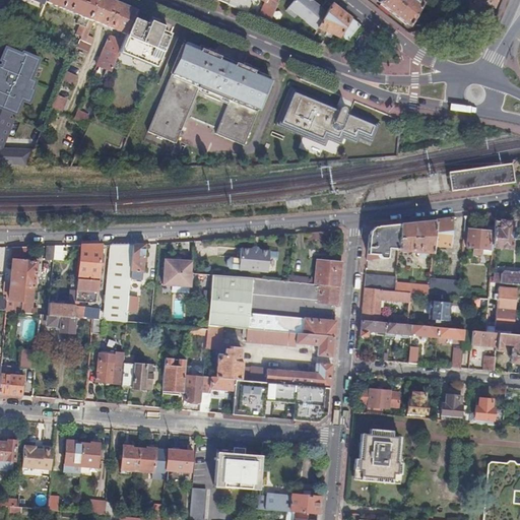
[(81,38),(96,0),(47,0),(47,3),(79,17),(81,22),(76,36),(81,38)]
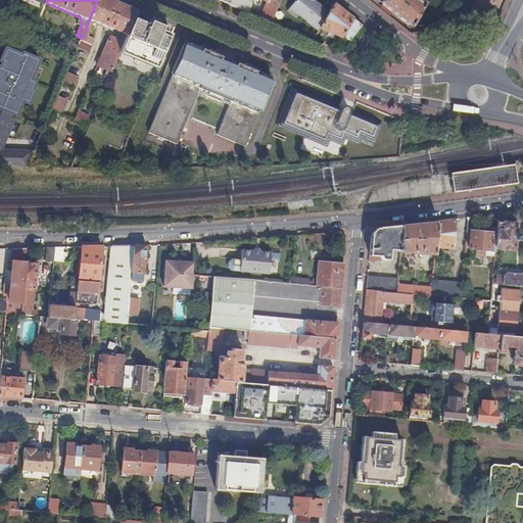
[(134,20),(137,11),(117,3),(109,0),(97,0),(82,38),(78,49),(88,53),(94,40),(88,37),(94,25),(93,22),(124,35),(121,41),(111,37),(108,39),(97,67),(107,72),(104,79),(108,81),(122,48),(134,20)]
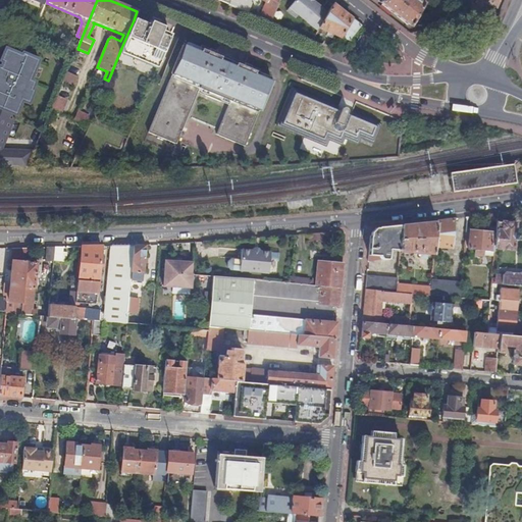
[(260,18),(271,22),(278,5),(270,0),(230,0),(228,5),(249,13),(252,4),(249,0),(260,0),(266,3),(260,18)]
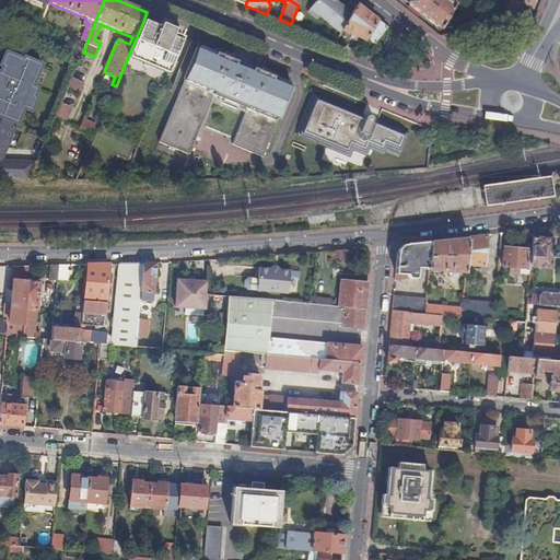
[(341,34),(342,32),(352,15),(333,0),(317,0),(307,12),(317,20),(321,16),(341,34)]
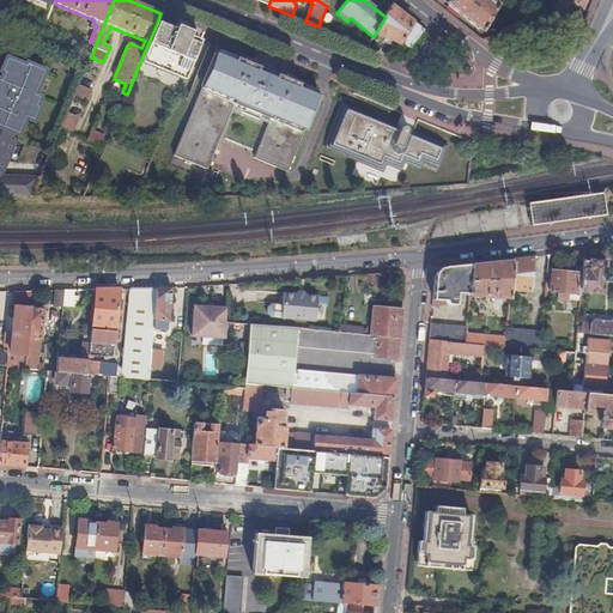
[(495,8),(484,0),(450,0),(448,4),(466,18),(483,30),(495,8)]
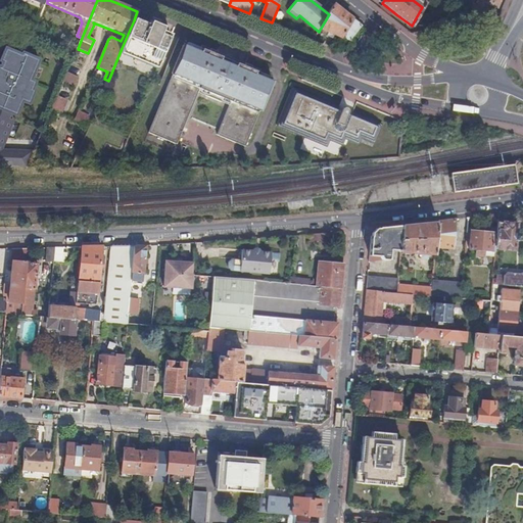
[(342,39),(352,20),(334,5),(329,14),(320,30),(342,39)]
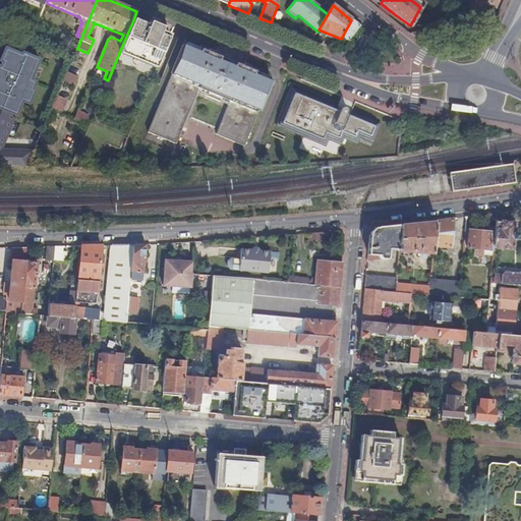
[(159,64),(171,36),(133,20),(121,48),(127,51),(127,53),(152,63),(153,61),(159,64)]
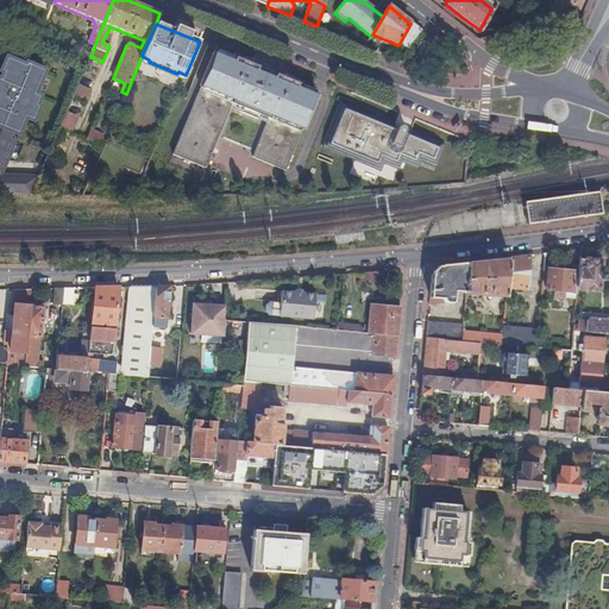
[(410,24),(399,45),(408,49),(410,45),(421,31),(410,24)]
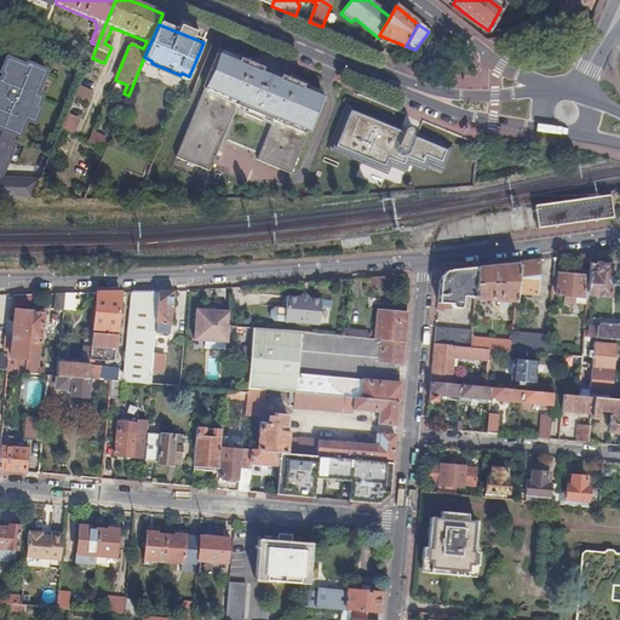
[(264,119),(282,76),(263,68),(257,65),(240,59),(239,63),(218,55),(204,87),(206,89),(177,158),(210,172),(237,107),(246,112),(245,115),(263,122),(264,119)]
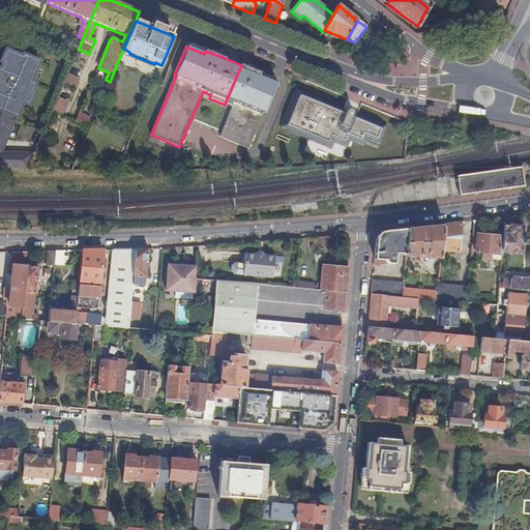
[(10,61),(13,54),(6,51),(0,64),(3,65),(5,59),(10,61)]
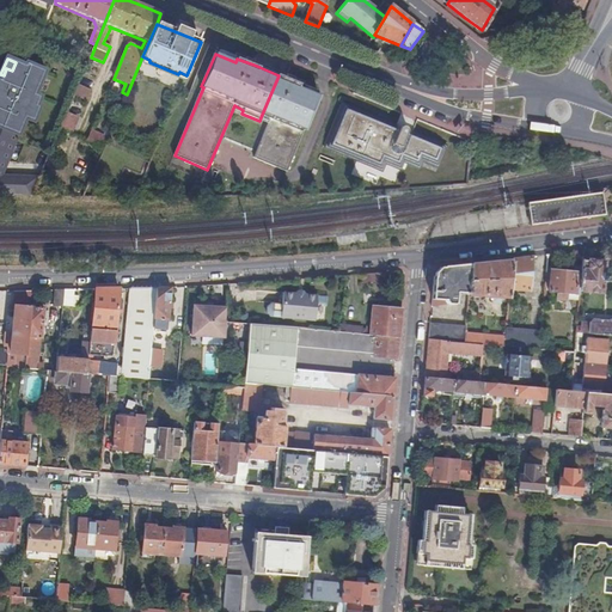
[(0,129),(2,130),(29,65),(26,63),(26,67),(16,62),(12,71),(6,68),(4,75),(1,81),(0,80),(0,129)]
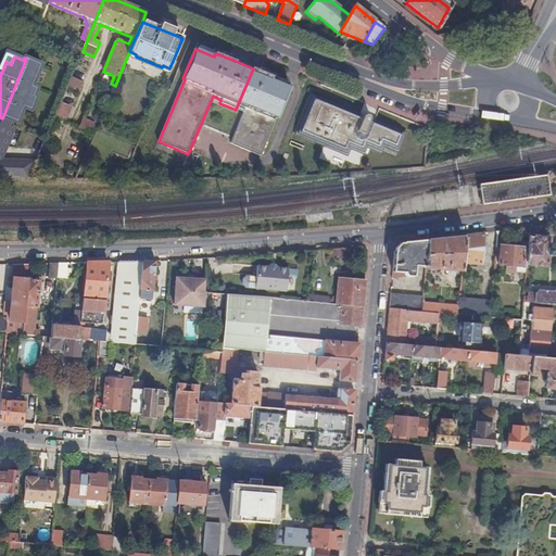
[(42,65),(26,59),(2,118),(15,124),(17,125),(24,110),(25,110),(34,88),(33,87),(42,65)]
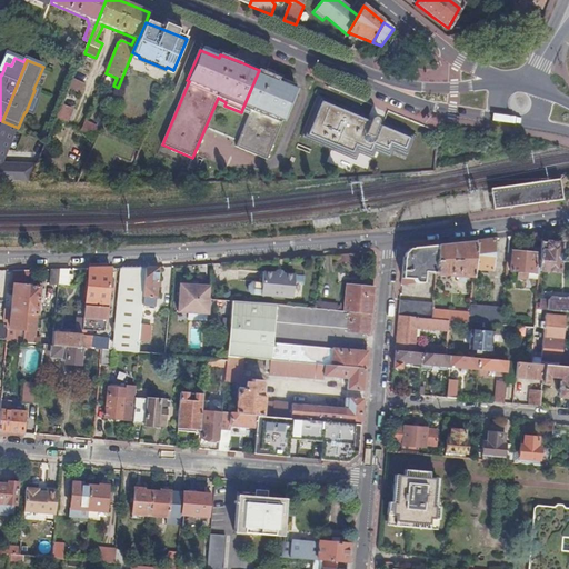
[(241,62),(259,70),(260,67),(242,60),(241,62)]
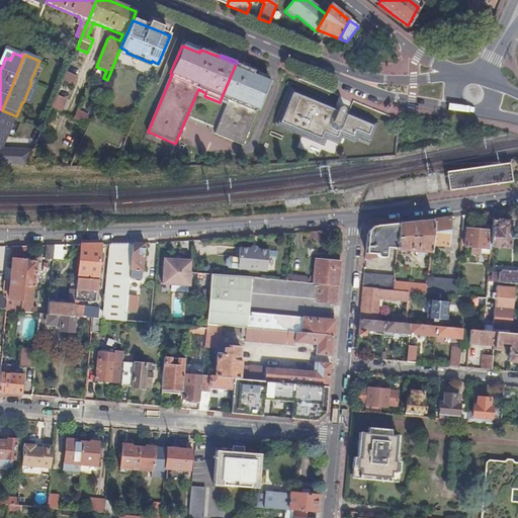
[(236,64),(221,99),(229,102),(216,135),(243,146),(258,110),(259,110),(270,83),(253,75),(254,72),(244,67),(236,64)]
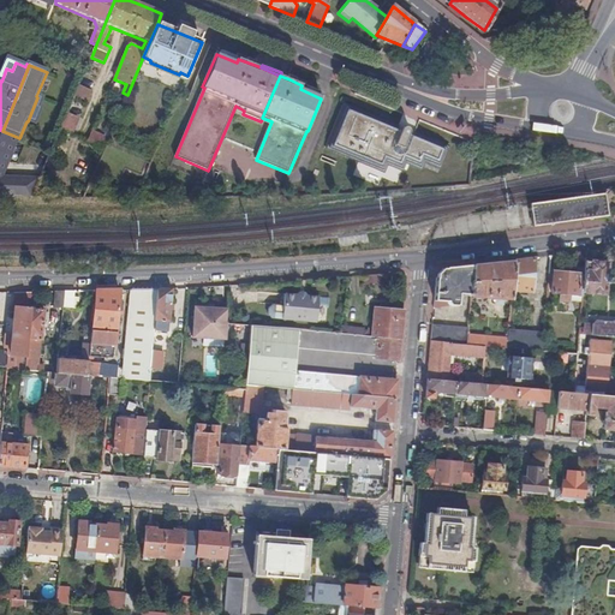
[(93,93),(79,87),(75,97),(88,103),(93,93)]
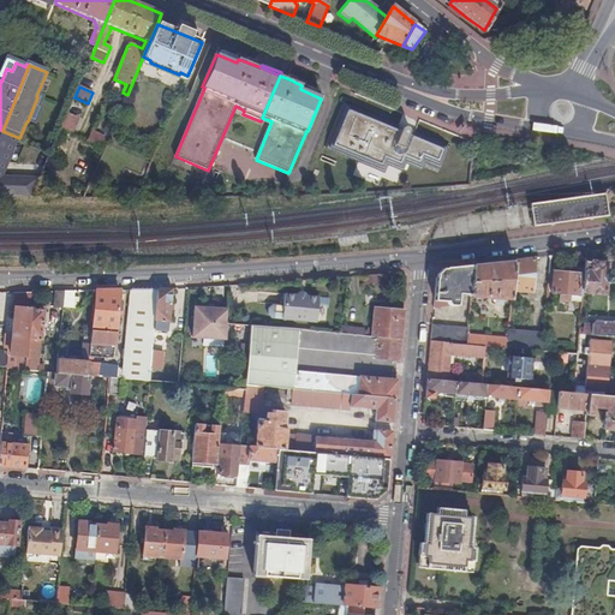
[(37,97),(28,121),(34,125),(41,109),(37,108),(42,99),(37,97)]
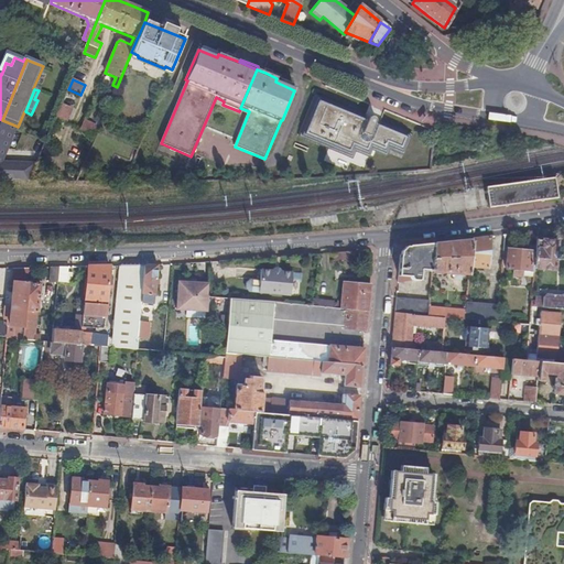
[(317,95),(300,137),(354,159),(357,152),(371,159),(372,156),(376,158),(377,152),(388,158),(391,150),(405,156),(414,136),(382,122),(380,127),(376,126),(378,122),(377,120),(376,119),(373,119),(372,119),(370,120),(368,122),(366,121),(368,117),(317,95)]
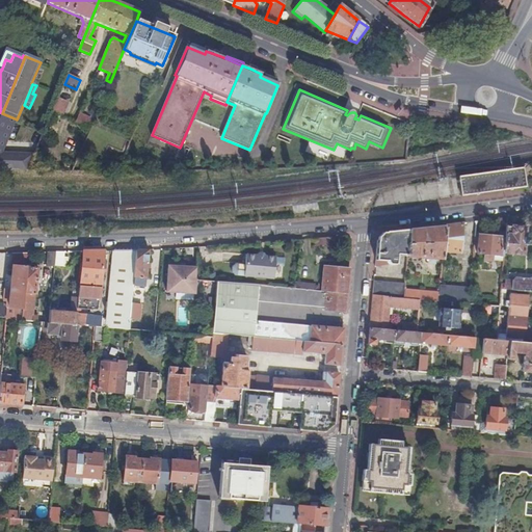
[(70,104),(58,99),(53,113),(63,117),(70,104)]
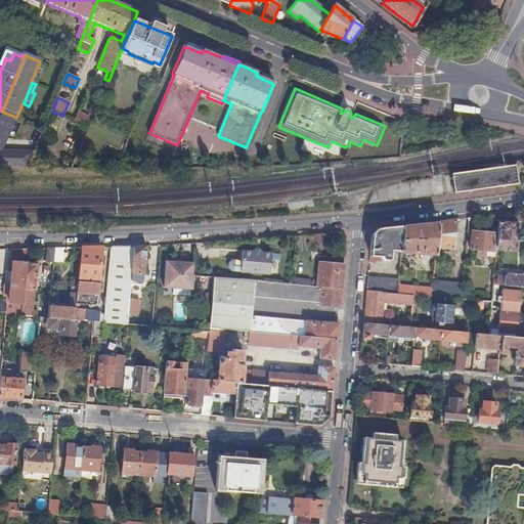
[(1,113),(0,115),(0,137),(5,140),(14,118),(1,113)]
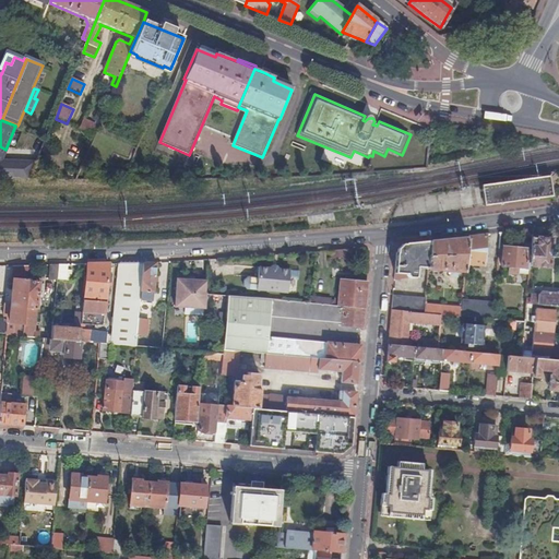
[(79,130),(95,137),(99,128),(83,121),(79,130)]
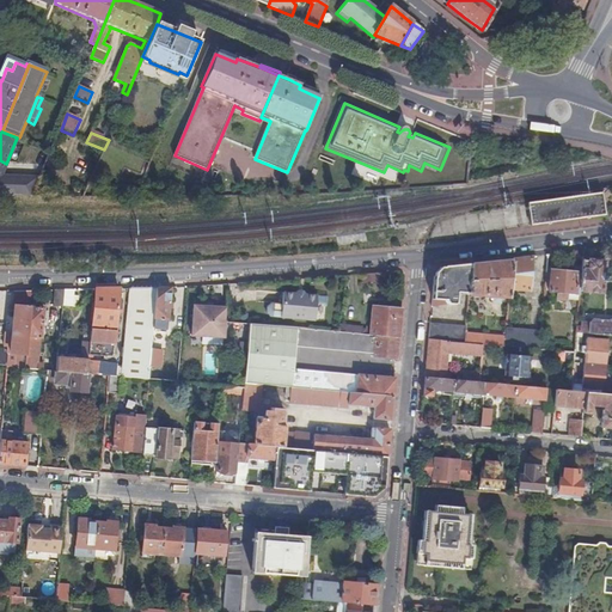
[(0,195),(32,197),(40,181),(0,179),(0,178),(6,164),(0,160),(0,195)]
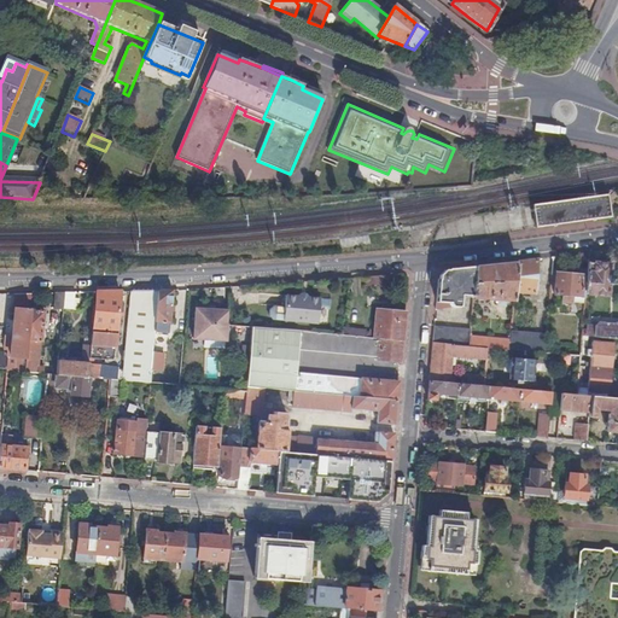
[(608,197),(534,207),(536,229),(611,219),(608,197)]
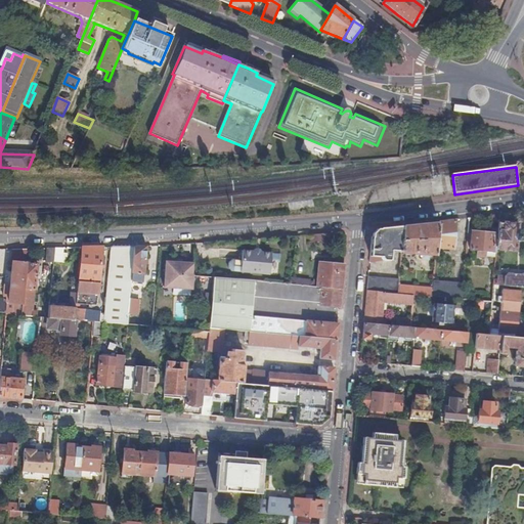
[(499,220),(499,214),(492,215),(491,228),(492,228),(498,229),(499,220)]
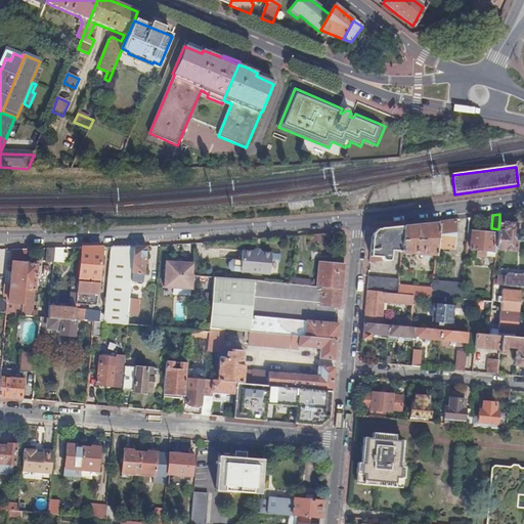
[(453,249),(456,219),(439,222),(436,248),(453,249)]
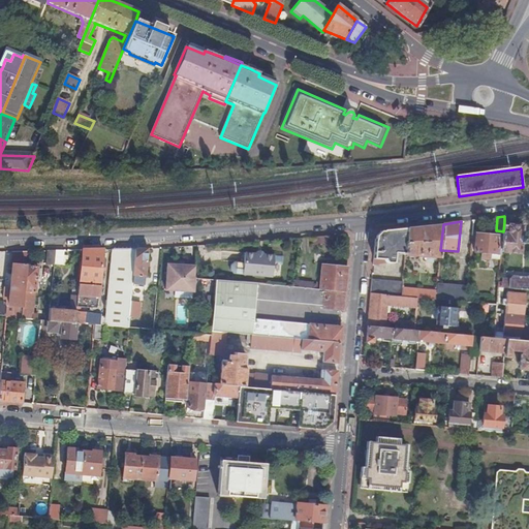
[(509,223),(504,222),(503,231),(502,237),(501,250),(521,252),(523,227),(509,225),(509,223)]
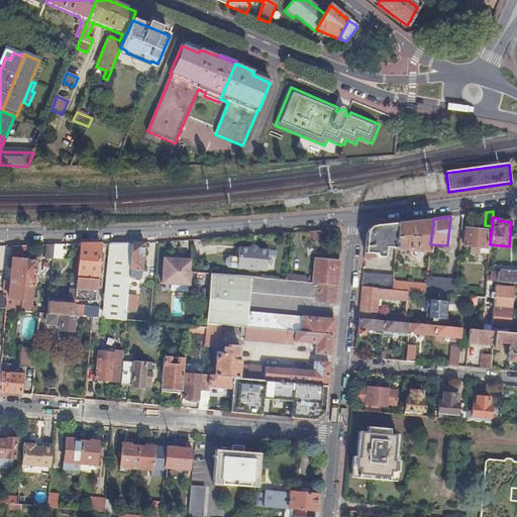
[(430,244),(433,219),(413,221),(398,223),(396,247),(396,248),(430,251),(430,244)]
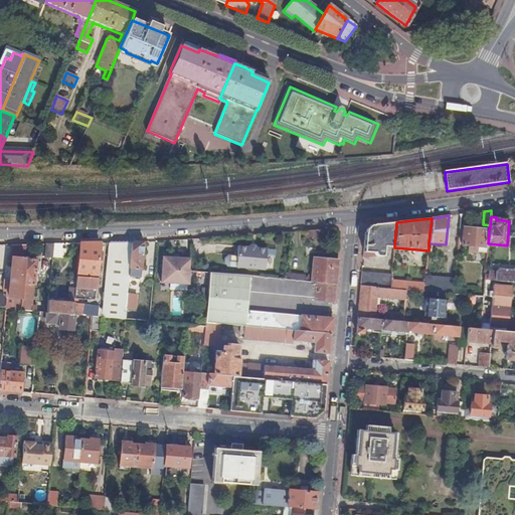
[(394,246),(396,222),(373,225),(366,233),(363,252),(374,252),(376,256),(382,256),(385,253),(385,246),(394,246)]
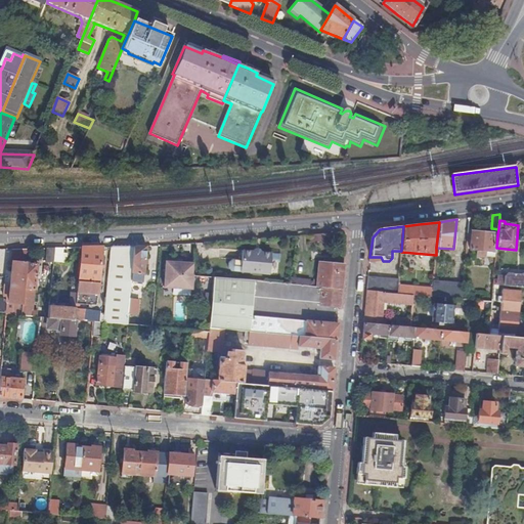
[(496,253),(496,248),(497,234),(491,234),(472,232),(470,250),(471,250),(471,252),(476,252),(476,256),(491,257),(492,252),(496,253)]
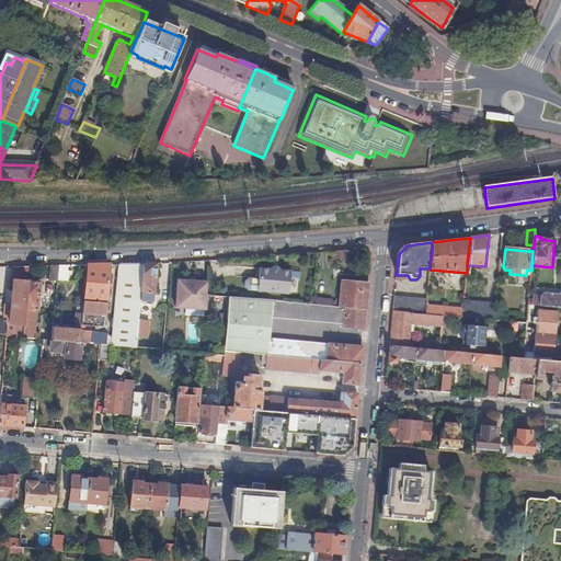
[(106,344),(111,345),(137,347),(138,335),(139,320),(141,300),(144,263),(121,264),(117,295),(113,336),(107,335),(106,344)]
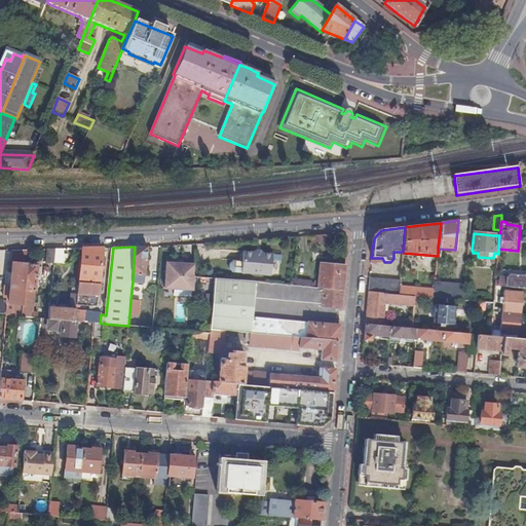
[(144,283),(148,247),(135,247),(133,282),(144,283)]
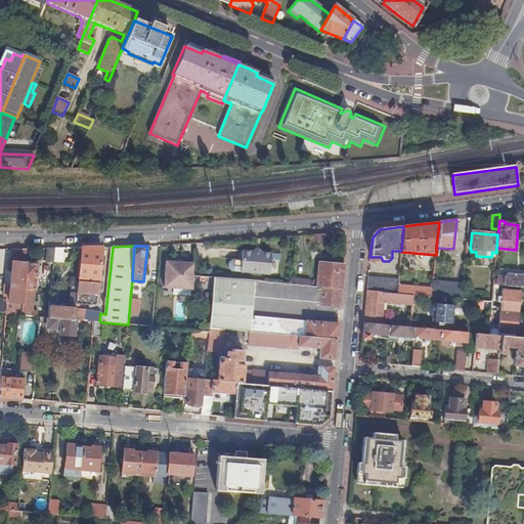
[(75,320),(83,320),(84,310),(79,309),(80,304),(97,305),(100,271),(103,271),(104,257),(101,257),(102,247),(80,247),(78,282),(77,288),(76,298),(75,315),(75,320)]
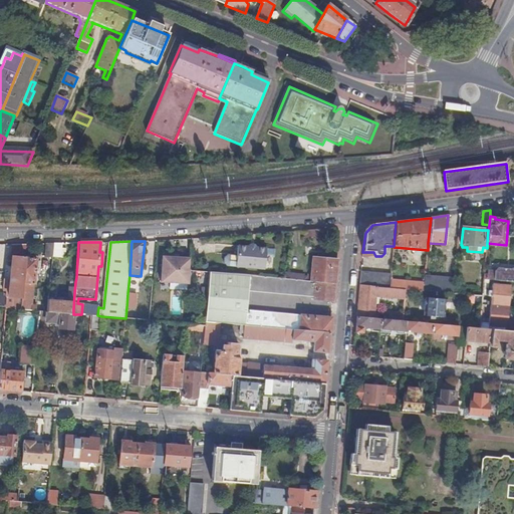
[(14,298),(13,308),(21,309),(23,287),(23,283),(25,257),(27,243),(13,243),(12,256),(13,256),(10,290),(10,297),(14,298)]
